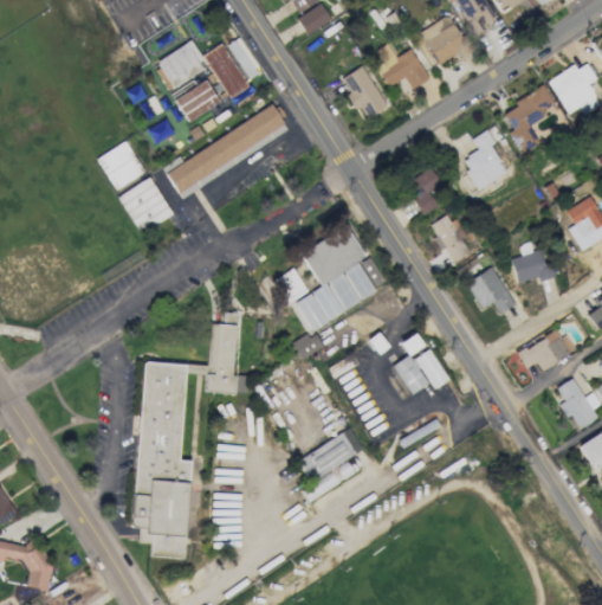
[(282,0),(284,4),(290,0),(291,0),(299,13),(318,2),(316,0),(282,0)]
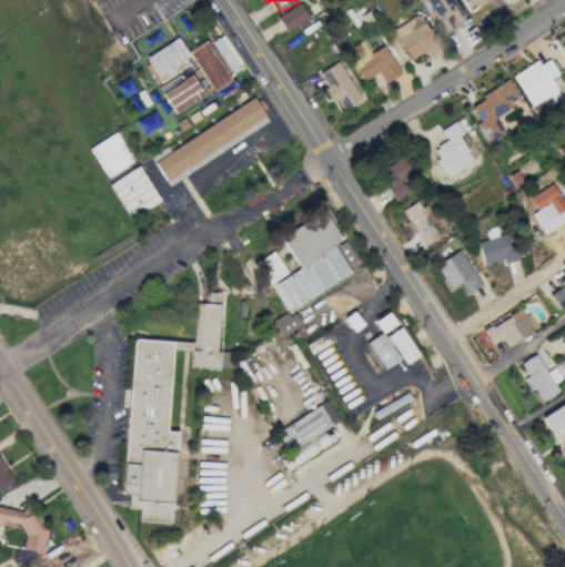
[(465,22),(455,0),(429,0),(443,32),(465,22)]
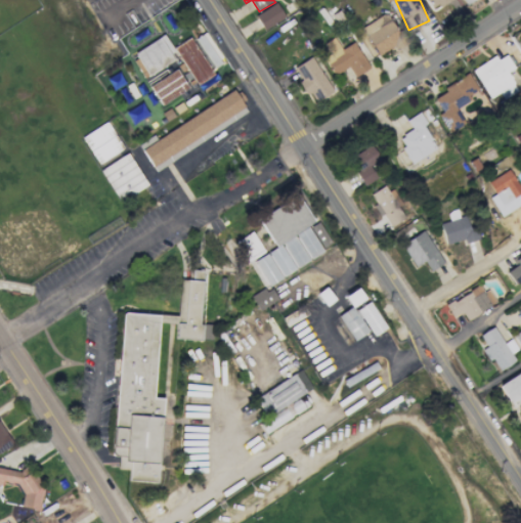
[(427,0),(434,11),(456,0),(427,0)]
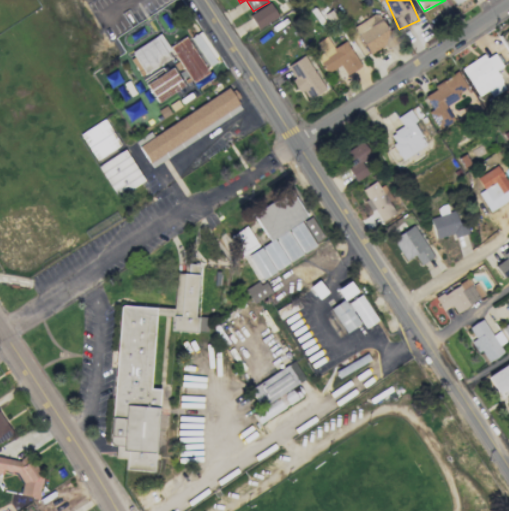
[(259,30),(281,18),(273,4),(251,15),(259,30)]
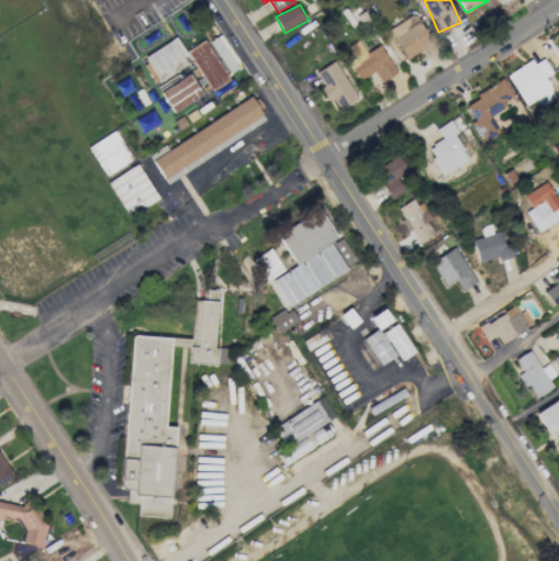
[(390,31),(410,63),(437,44),(417,13),(390,31)]
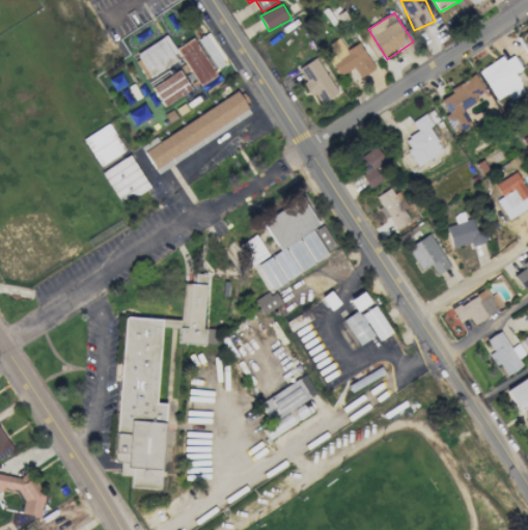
[(176,49),(168,36),(139,54),(154,77),(178,62),(172,52),(176,49)]
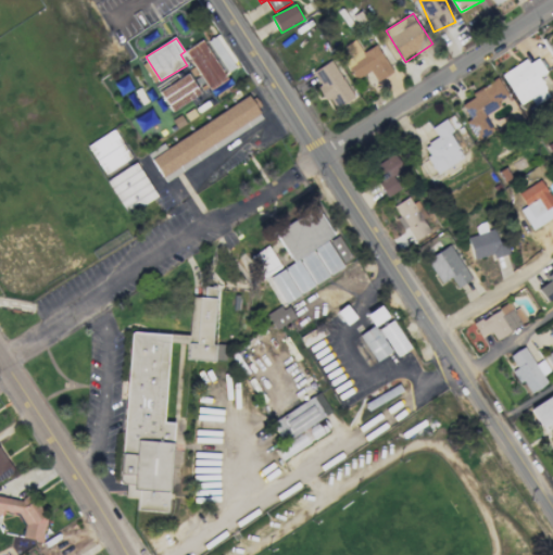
[(187,51),(211,90),(228,79),(204,40),(187,51)]
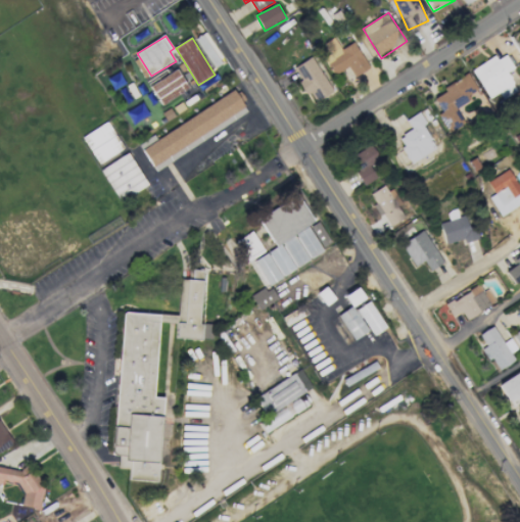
[(356,77),(371,69),(356,42),(342,50),(336,39),(320,47),(335,76),(350,67),(356,77)]
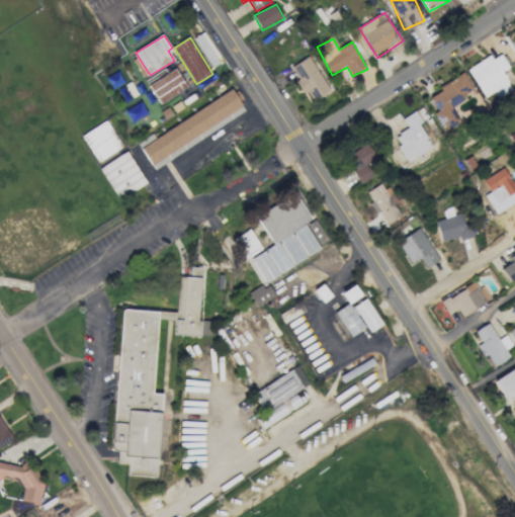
[(468,70),(487,98),(496,92),(501,99),(514,91),(514,88),(504,72),(511,68),(503,55),(495,60),(492,56),(468,70)]
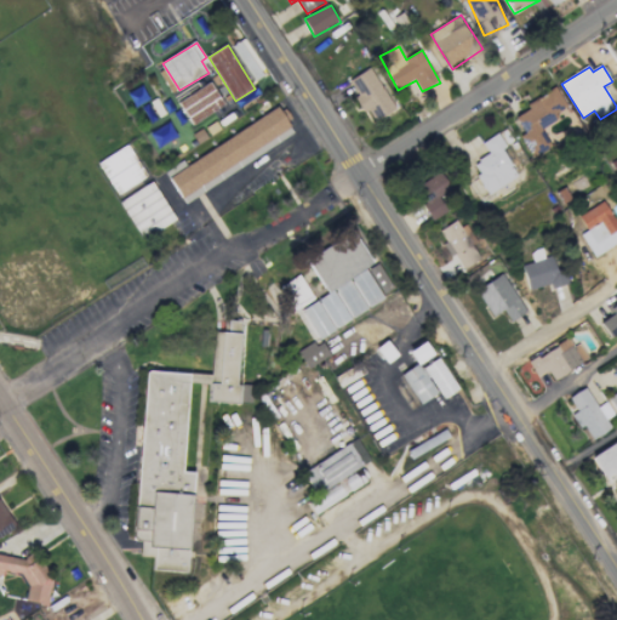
[(352,80),(360,95),(358,96),(373,124),(398,109),(372,68),(352,80)]
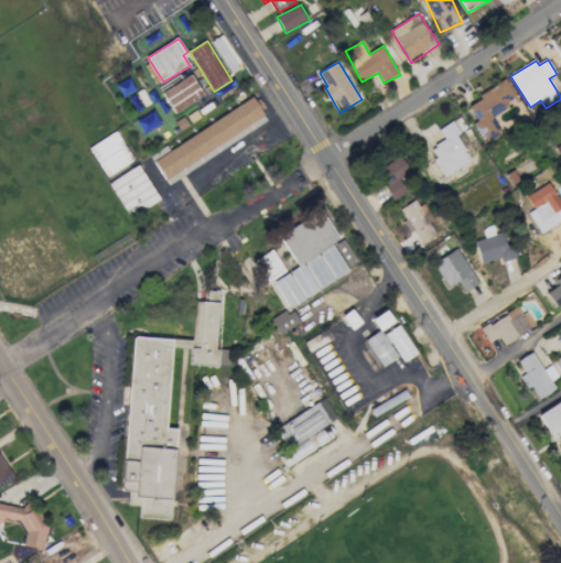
[(176,114),(205,96),(193,75),(163,94),(176,114)]
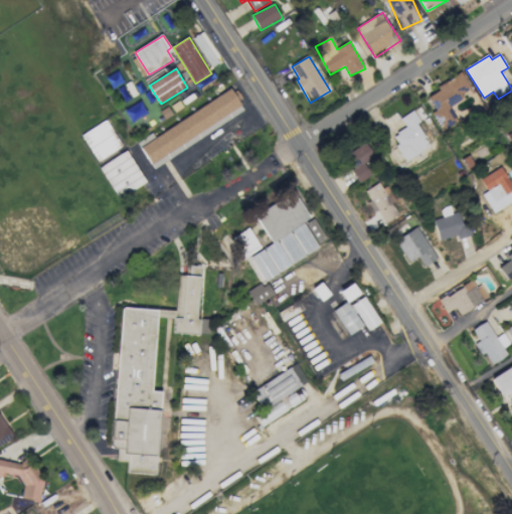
[(427,96),(436,111),(432,113),(443,132),(460,122),(451,108),(466,99),(463,94),(472,89),(463,74),(427,96)]
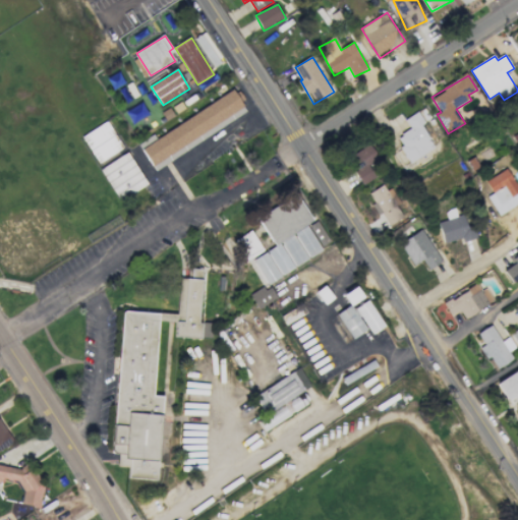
[(247,111),(236,93),(141,147),(152,165),(247,111)]
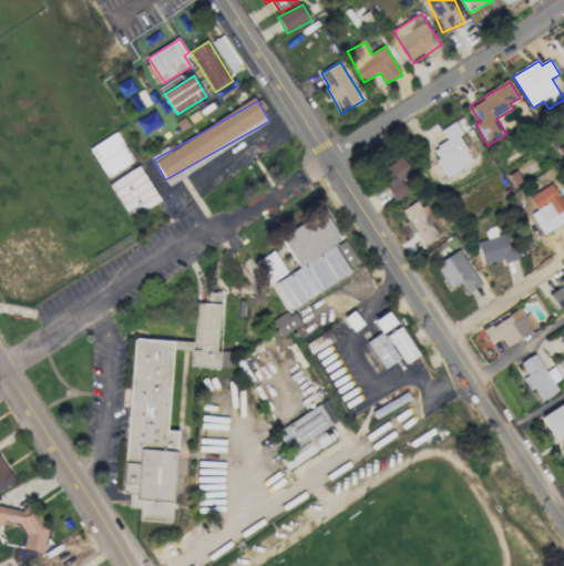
[(442,131),(449,141),(432,151),(449,177),(475,161),(460,136),(464,134),(457,122),(442,131)]
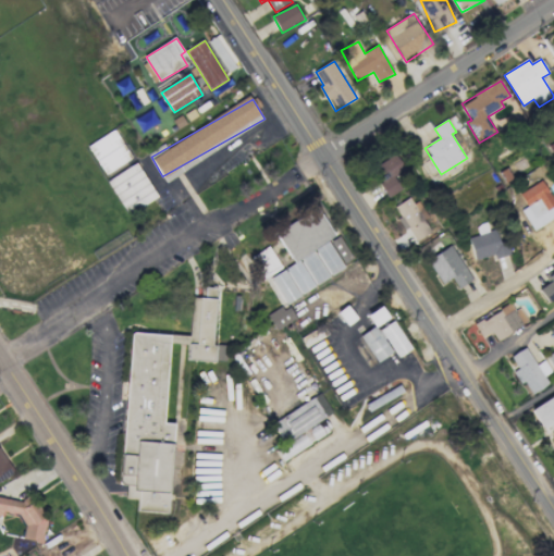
[(133,158),(115,130),(88,147),(107,175),(133,158)]
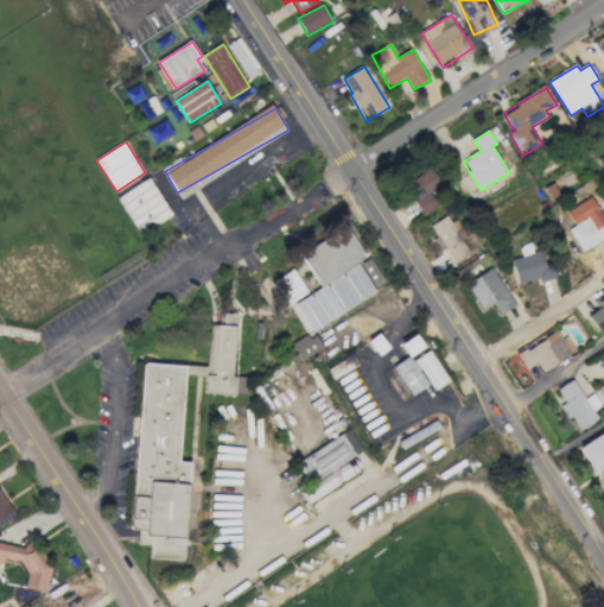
[(440,207),(432,194),(444,187),(432,169),(407,185),(427,215),(440,207)]
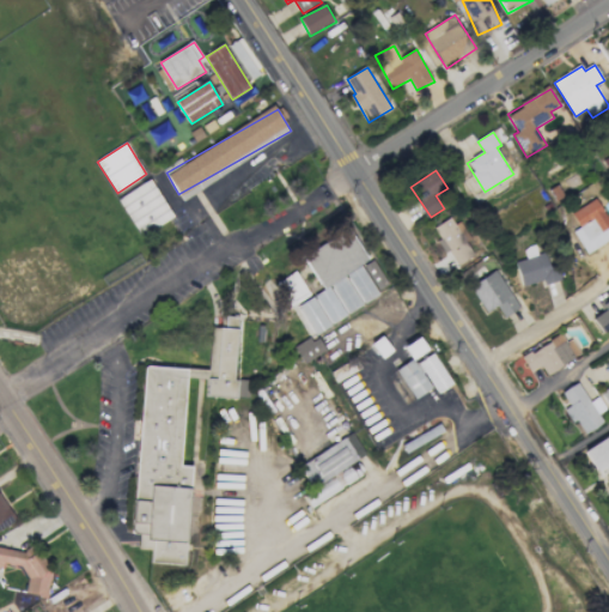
[(175,217),(152,180),(119,200),(141,237),(175,217)]
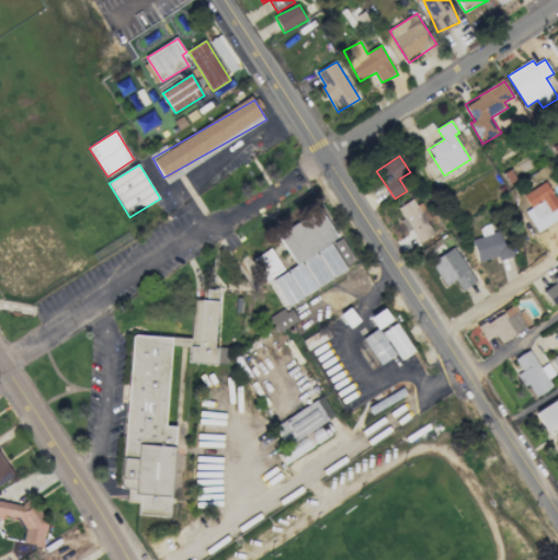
[(527,212),(537,232),(557,221),(557,200),(549,182),(524,194),(532,209),(527,212)]
